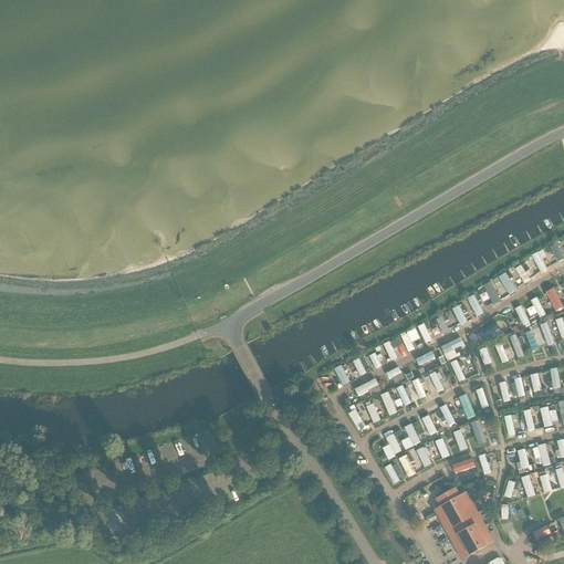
[(563,248),(560,241),(550,246),(559,262),(563,259),(563,248)]
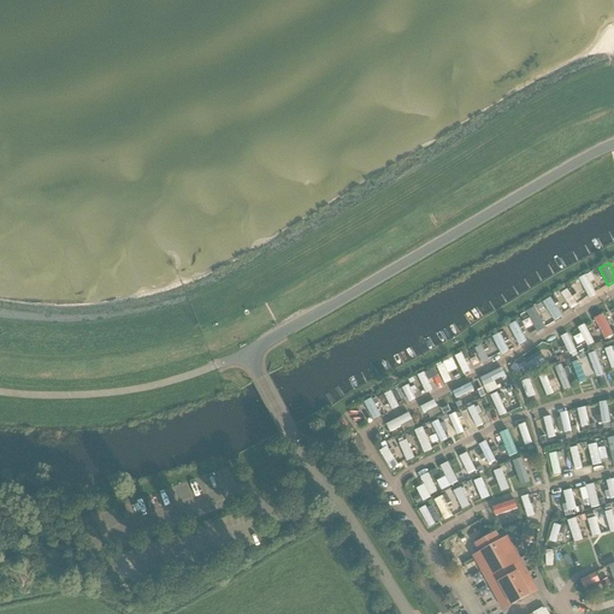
[(561,290),(572,308),(588,299),(589,301),(608,290),(604,284),(598,288),(590,272),(572,282),(577,290),(573,293),(570,285),(561,290)]
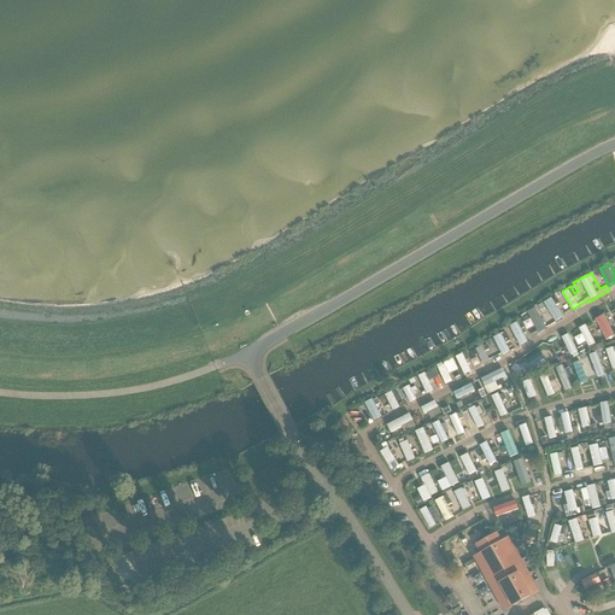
[(545,304),(529,311),(537,328),(527,333),(528,337),(566,318),(555,296),(544,300),(545,304)]
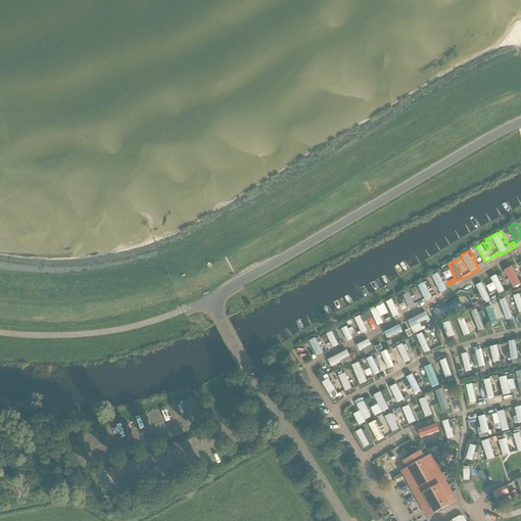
[(505,269),(514,286),(520,284),(520,278),(514,265),(505,269)]
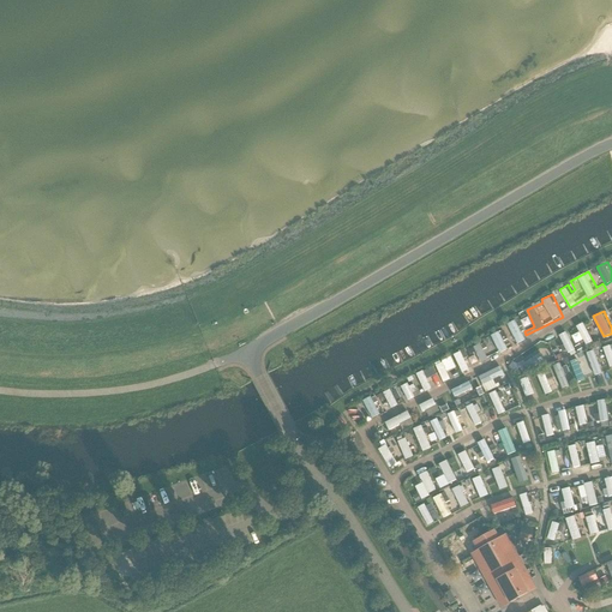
[(501,351),(527,339),(517,319),(503,325),(509,336),(504,339),(499,330),(473,342),(478,349),(471,353),(468,346),(454,353),(462,370),(485,359),(485,358),(501,351)]
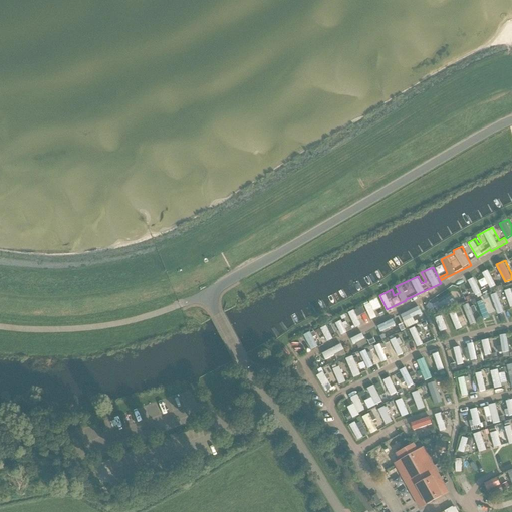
[(489,268),(482,271),(484,277),(478,279),(481,286),(488,283),(490,287),(496,285),(489,268)]
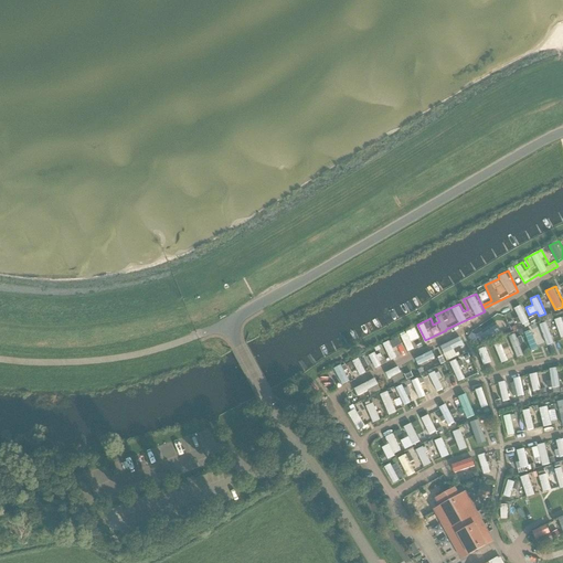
[(521,304),(514,307),(522,324),(529,320),(521,304)]
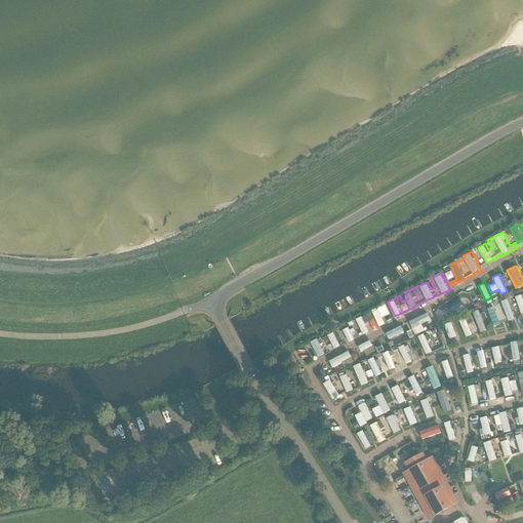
[(516,317),(506,297),(498,300),(509,321),(516,317)]
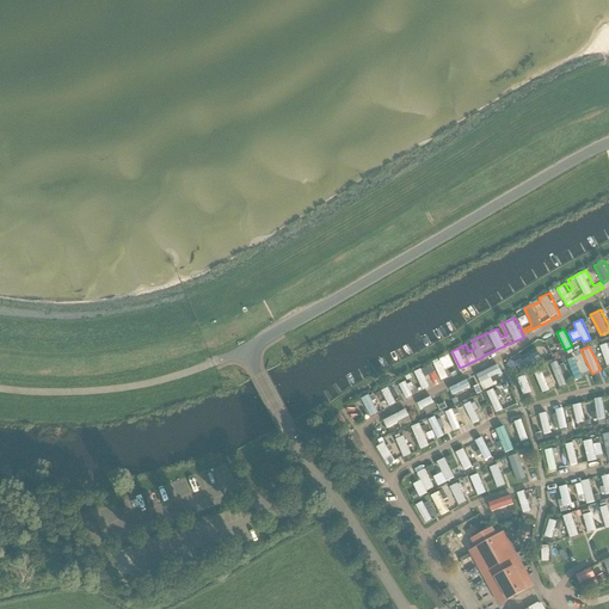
[(576,357),(567,360),(574,380),(583,377),(576,357)]
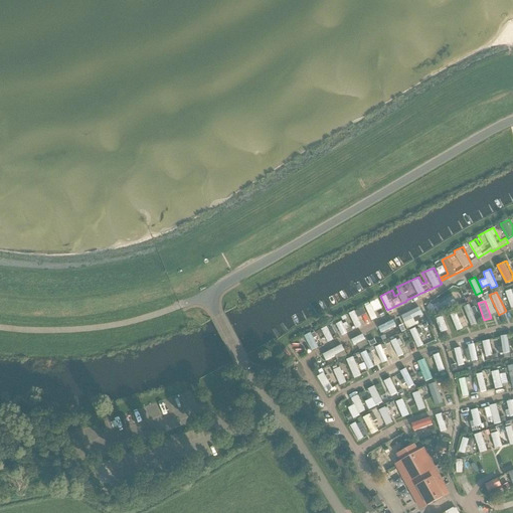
[(370,315),(372,320),(378,317),(371,303),(359,309),(364,318),(370,315)]
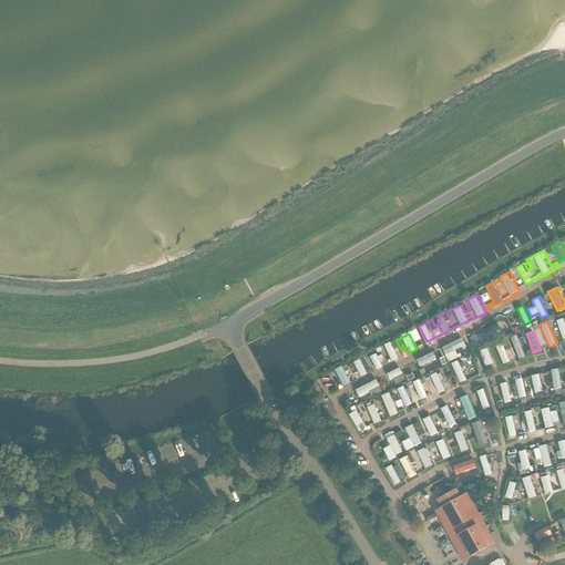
[(517,334),(507,338),(516,357),(526,352),(517,334)]
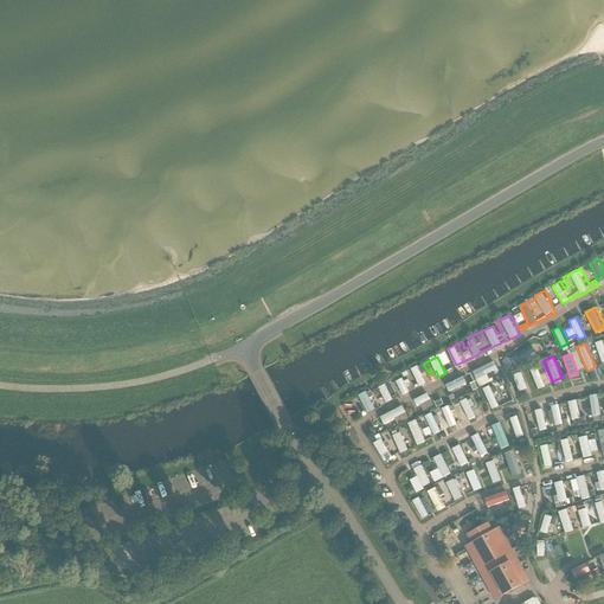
[(475,368),(479,384),(492,381),(489,373),(502,370),(500,362),(475,368)]
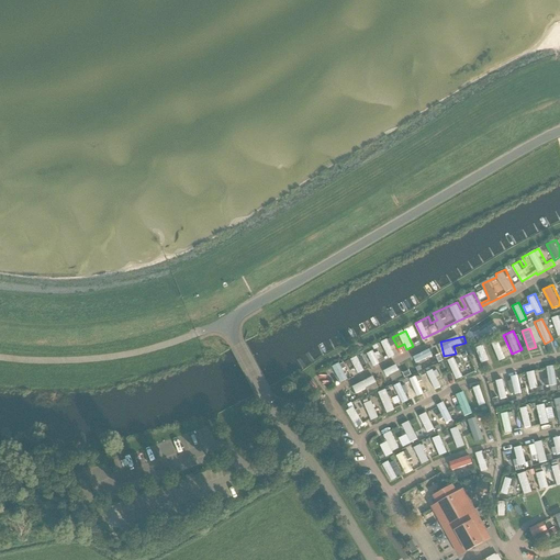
[(390,339),(380,344),(388,359),(398,355),(390,339)]
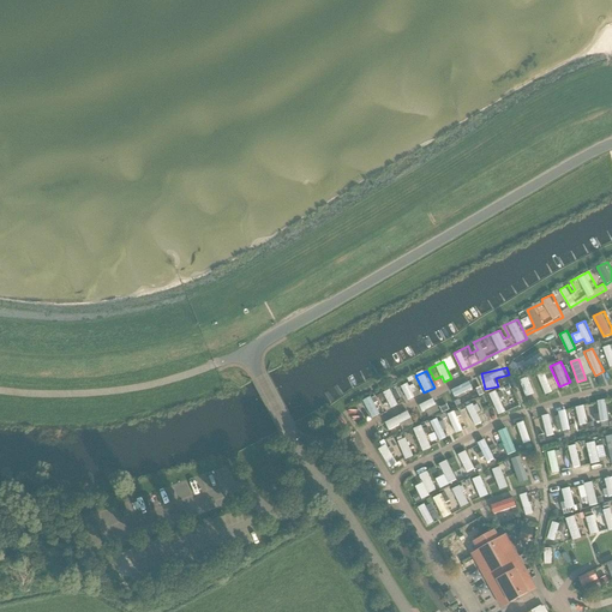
[(545,371),(538,373),(546,393),(556,389),(551,377),(549,378),(545,371)]
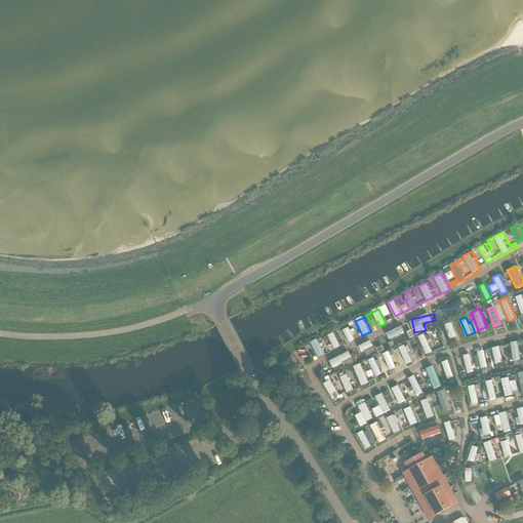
[(449,338),(456,336),(451,320),(444,322),(449,338)]
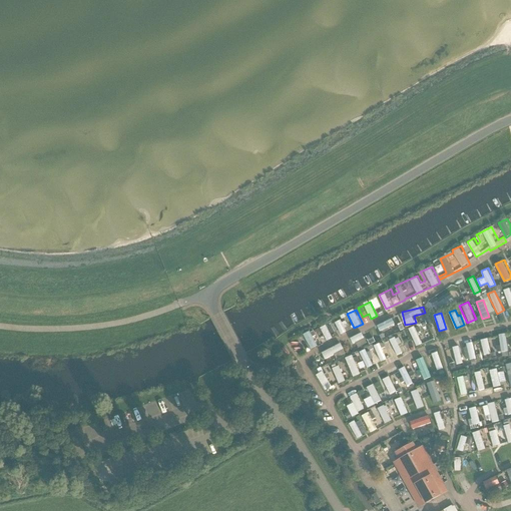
[(342,318),(335,322),(341,334),(348,331),(342,318)]
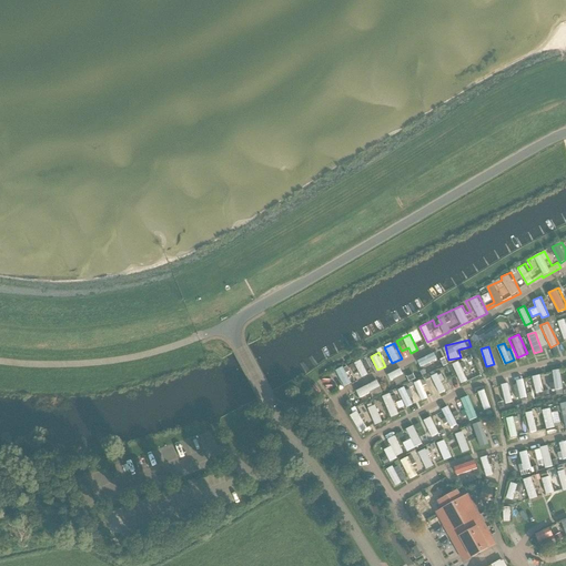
[(421,365),(438,360),(436,352),(418,359),(421,365)]
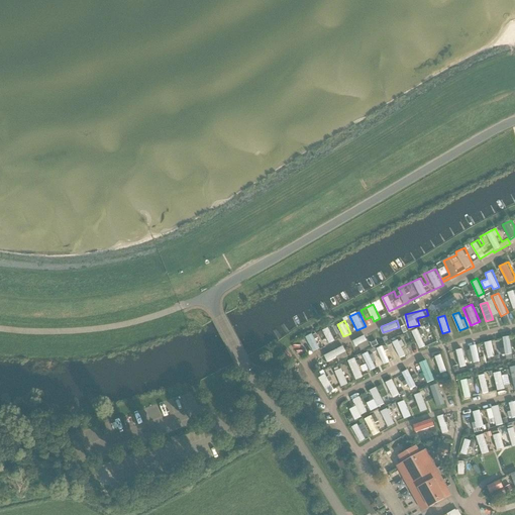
[(328,326),(322,329),(328,342),(335,339),(328,326)]
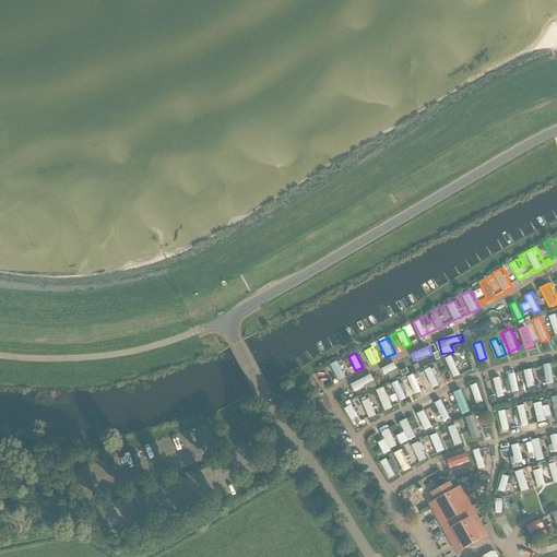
[(453,377),(460,374),(452,354),(446,357),(453,377)]
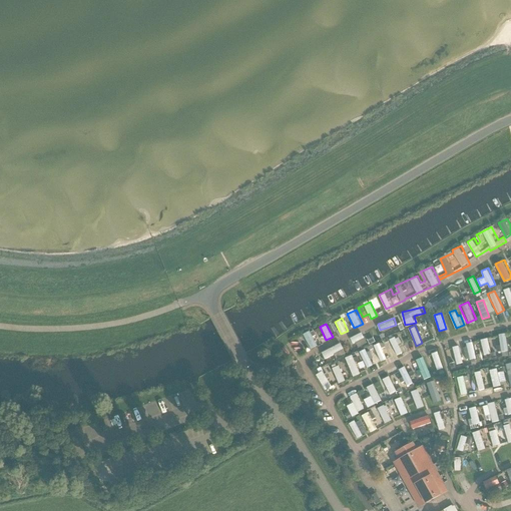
[(318,345),(317,342),(319,340),(314,329),(302,334),(309,349),(318,345)]
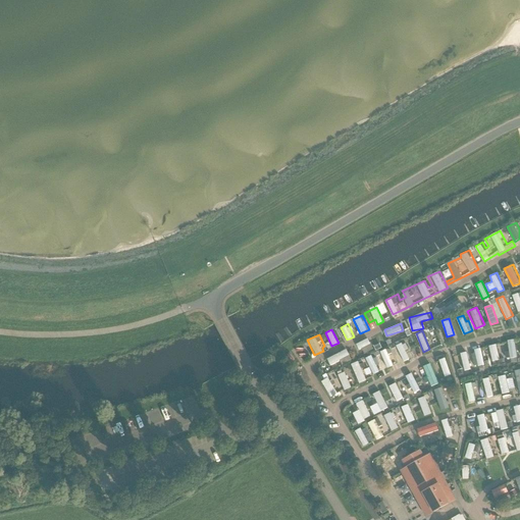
[(435,336),(429,339),(432,345),(438,343),(435,336)]
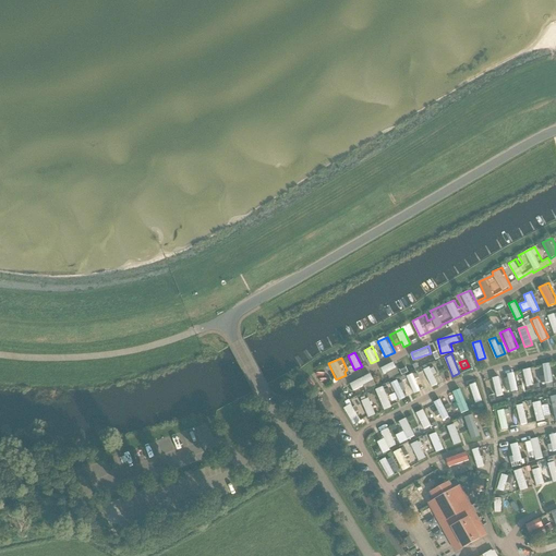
[(381,366),(383,373),(397,367),(395,361),(381,366)]
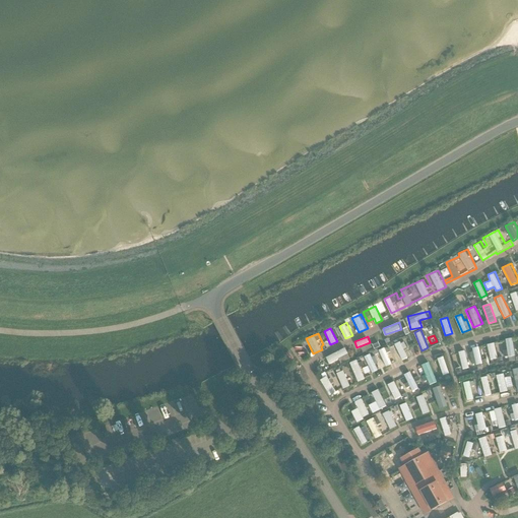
[(513,337),(505,338),(508,355),(516,354),(513,337)]
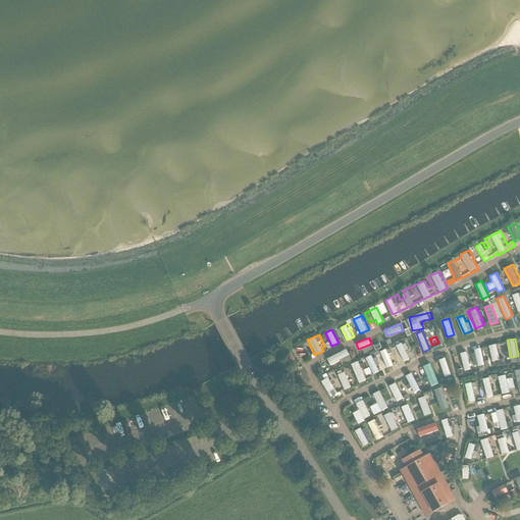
[(405,341),(396,345),(404,361),(413,357),(405,341)]
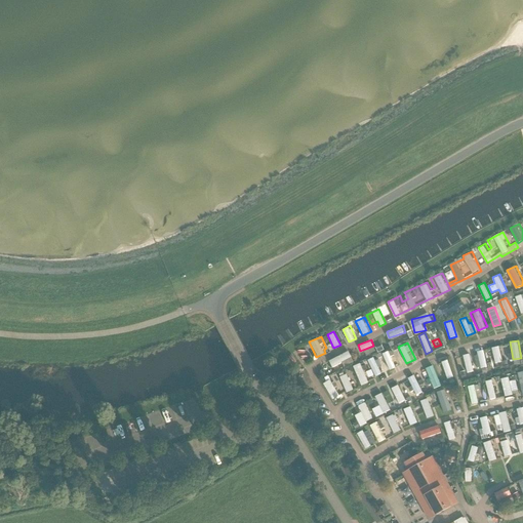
[(295,365),(309,359),(303,346),(289,352),(295,365)]
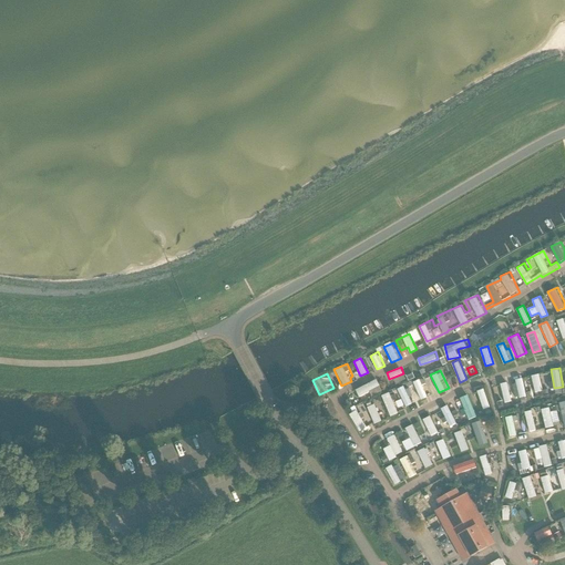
[(453,373),(448,377),(451,386),(458,382),(453,373)]
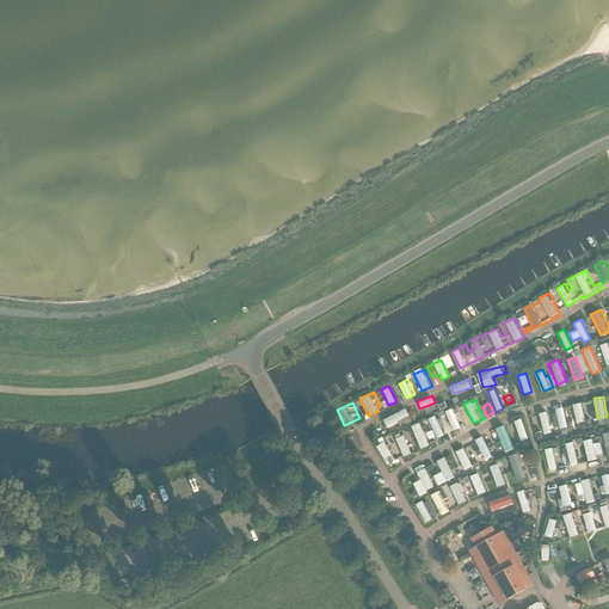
[(583,403),(573,404),(576,422),(584,422),(583,403)]
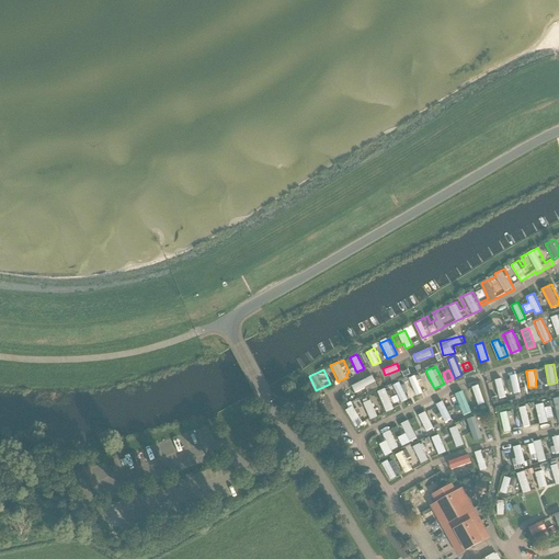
[(510,375),(514,396),(521,395),(517,373),(510,375)]
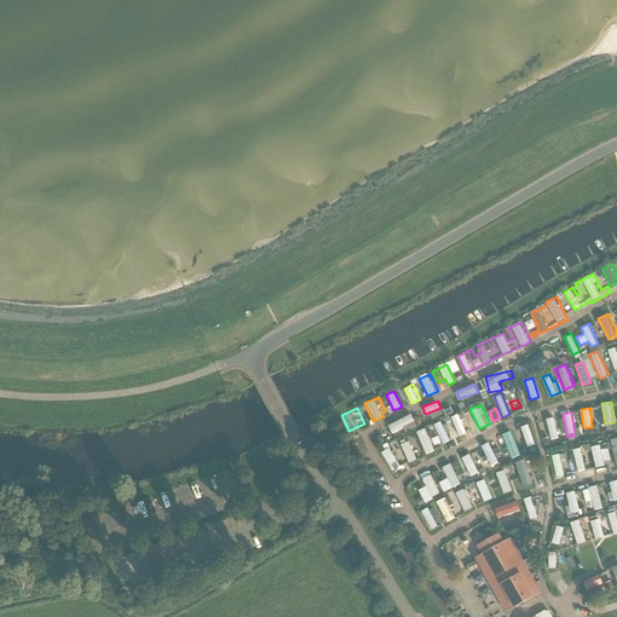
[(460,437),(468,433),(459,413),(451,416),(460,437)]
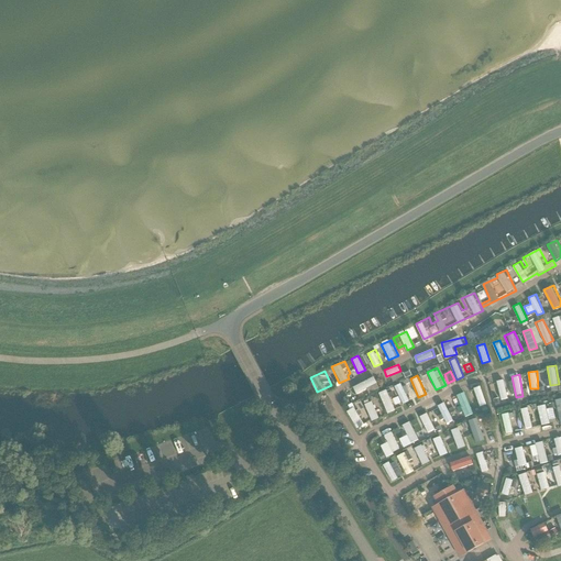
[(374,376),(349,388),(352,395),(377,383),(374,376)]
